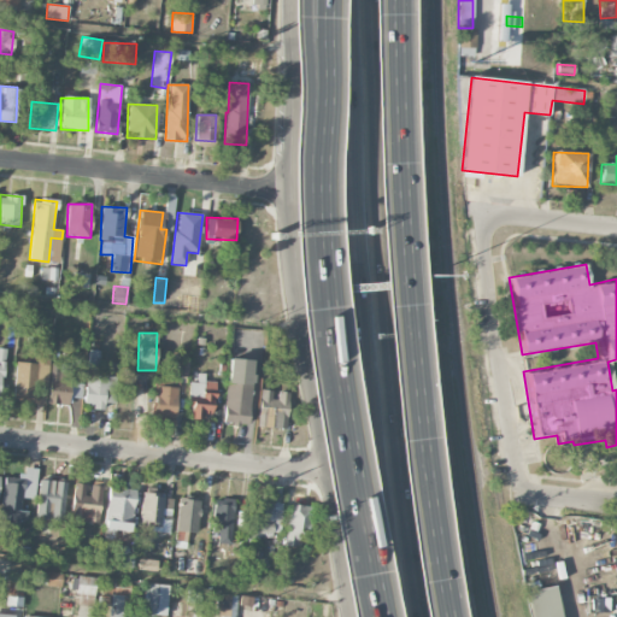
[(13,401),(46,403),(48,348),(34,347),(34,364),(15,363),(13,401)]
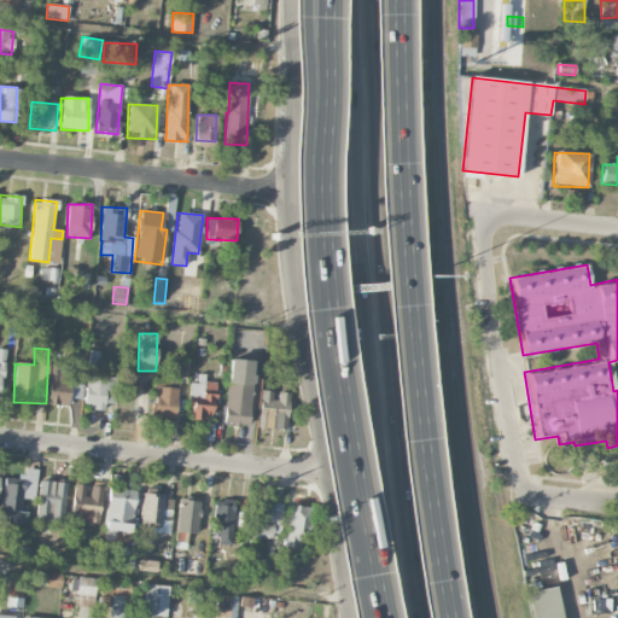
[(83,408),(104,409),(105,403),(114,403),(116,377),(98,375),(99,351),(88,350),(83,408)]
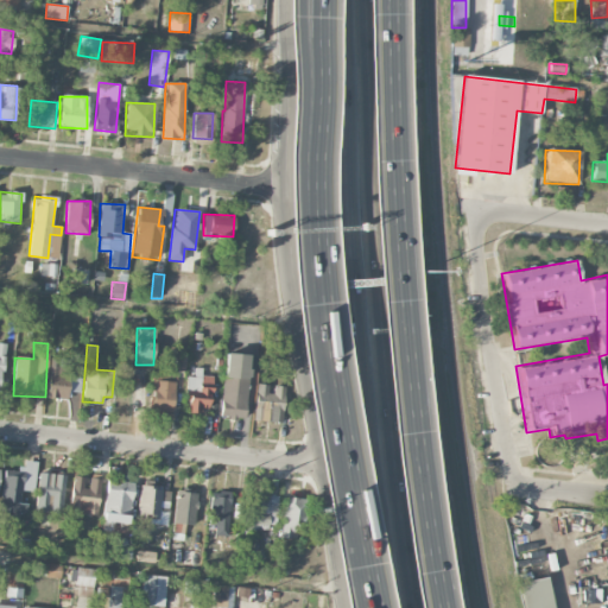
[(251,355),(226,353),(220,417),(245,419),(251,355)]
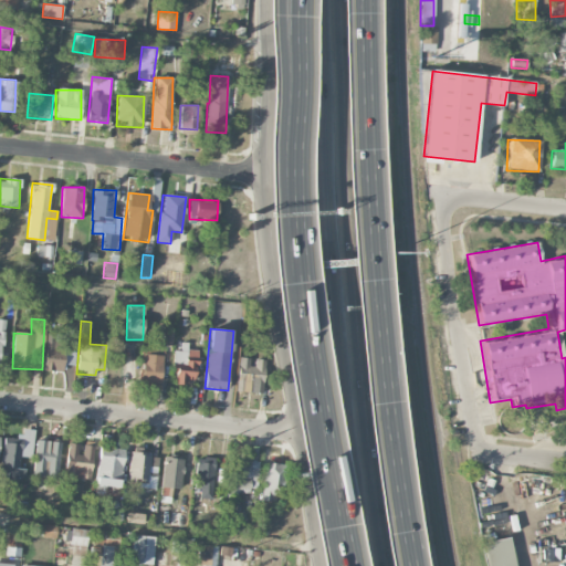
[(64,352),(64,342),(44,341),(43,371),(62,371),(63,365),(75,365),(75,353),(64,352)]
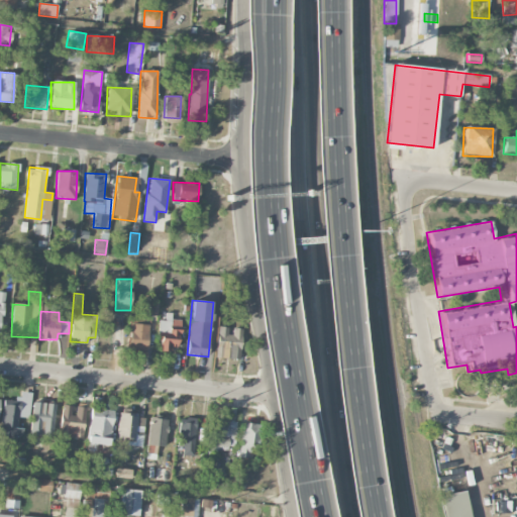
[(160,320),(158,349),(179,349),(180,320),(168,319),(168,321),(160,320)]
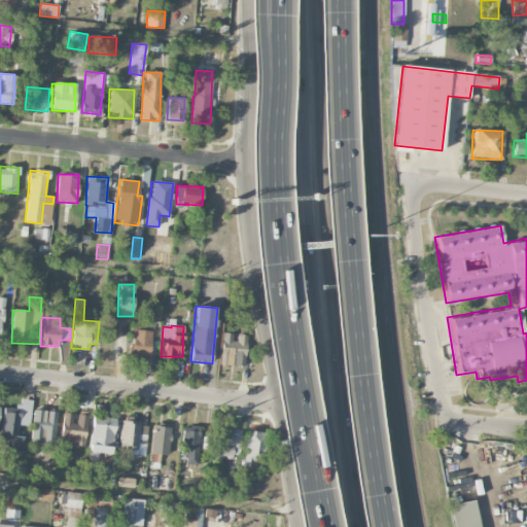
[(131,356),(150,356),(151,330),(132,330),(131,356)]
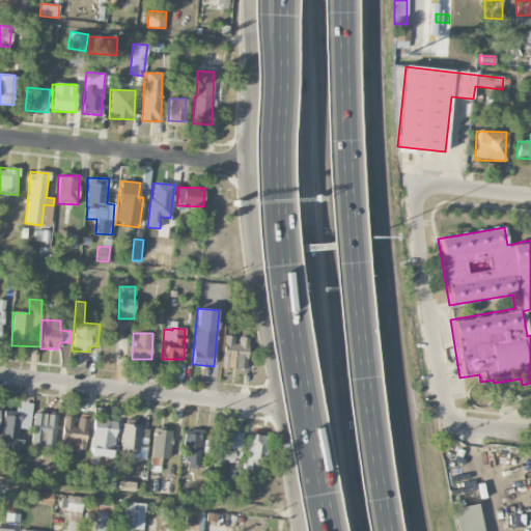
[(236,336),(223,336),(222,368),(247,368),(248,338),(236,337),(236,336)]
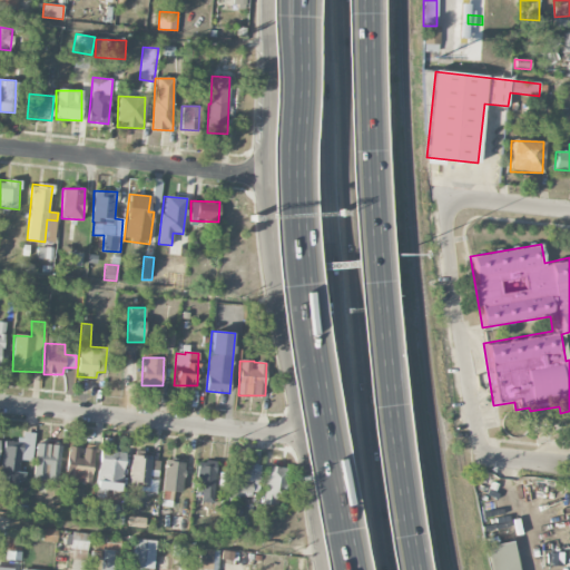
[(35,433),(20,432),(19,442),(5,441),(0,485),(18,487),(19,481),(26,482),(26,472),(20,472),(21,460),(32,461),(35,433)]
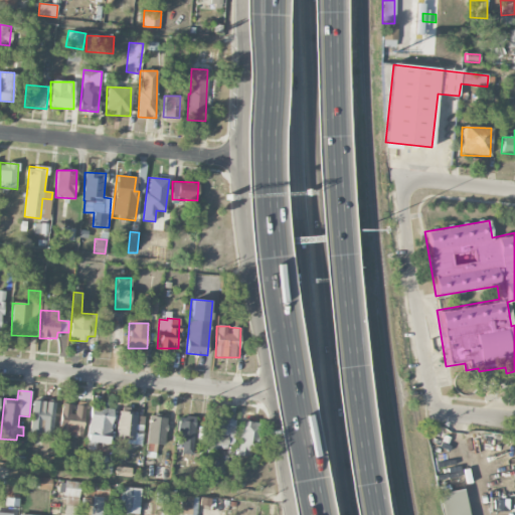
[(30,434),(53,435),(54,402),(31,401),(30,434)]
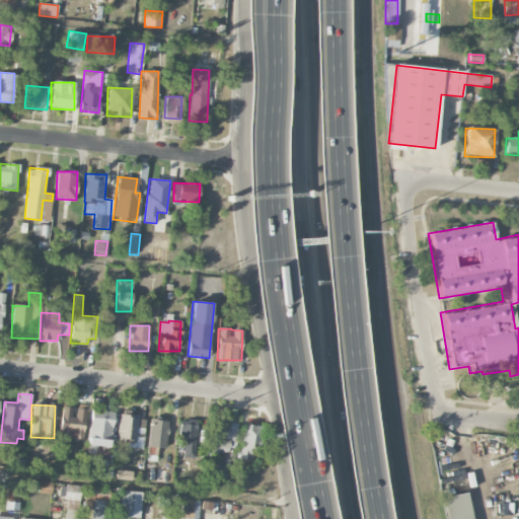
[(62,406),(60,438),(83,440),(86,405),(75,404),(75,408),(62,406)]
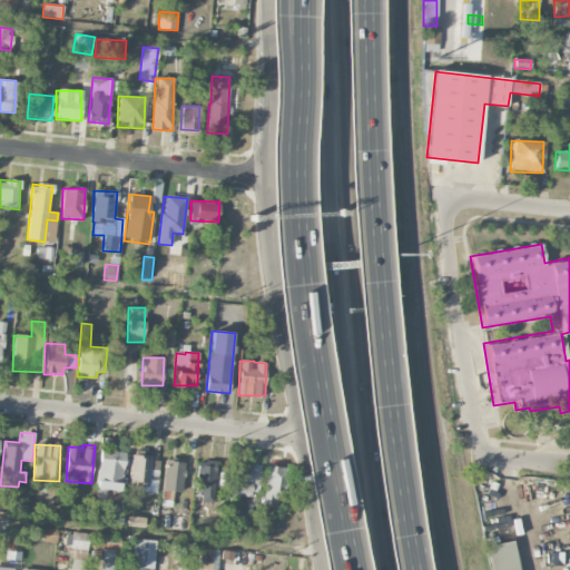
[(97,490),(121,491),(124,451),(99,450),(97,490)]
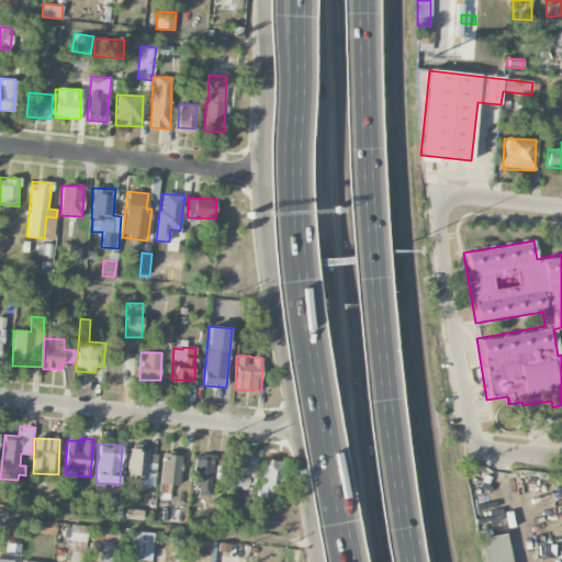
[(126,483),(154,485),(157,453),(130,450),(126,483)]
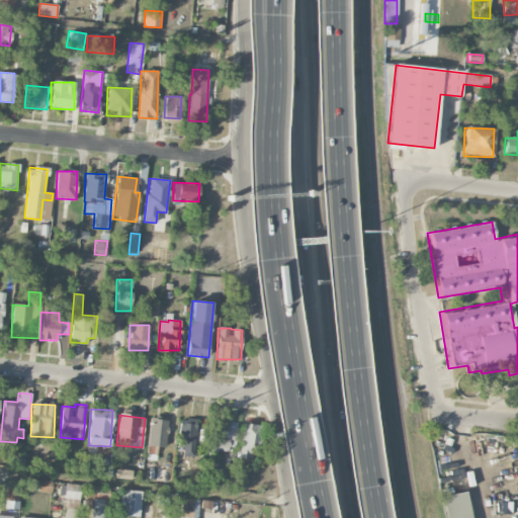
[(167,420),(150,418),(148,446),(166,447),(167,420)]
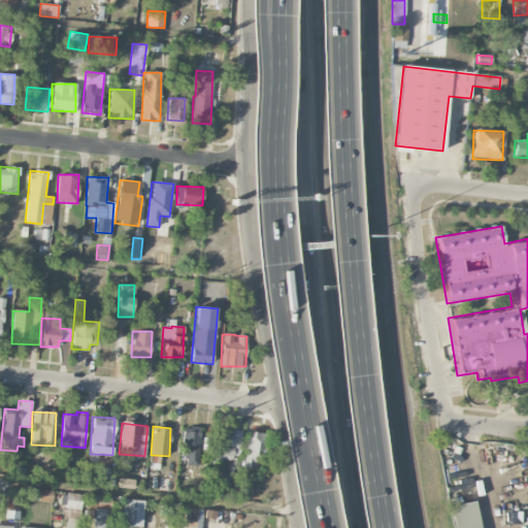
[(183,428),(182,457),(186,457),(186,465),(199,466),(199,428),(183,428)]
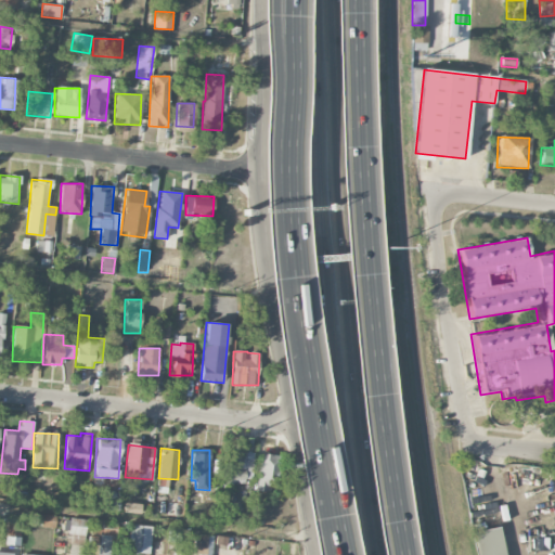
[(253,482),(253,453),(236,452),(236,457),(221,457),(220,482),(253,482)]
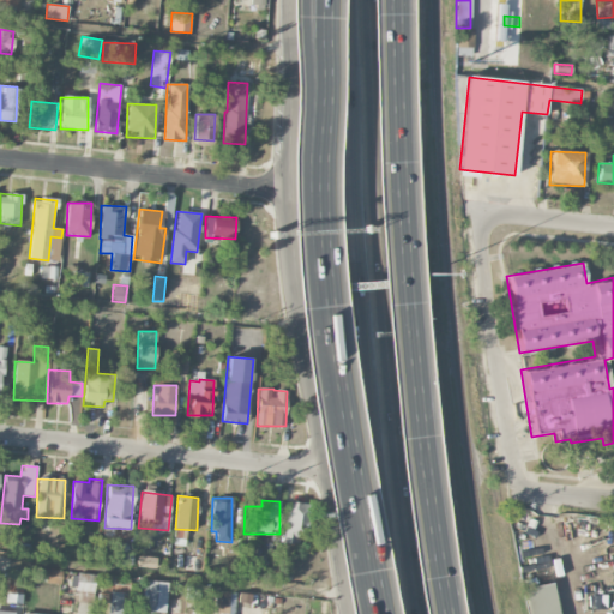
[(308,543),(309,504),(286,503),(284,543),(308,543)]
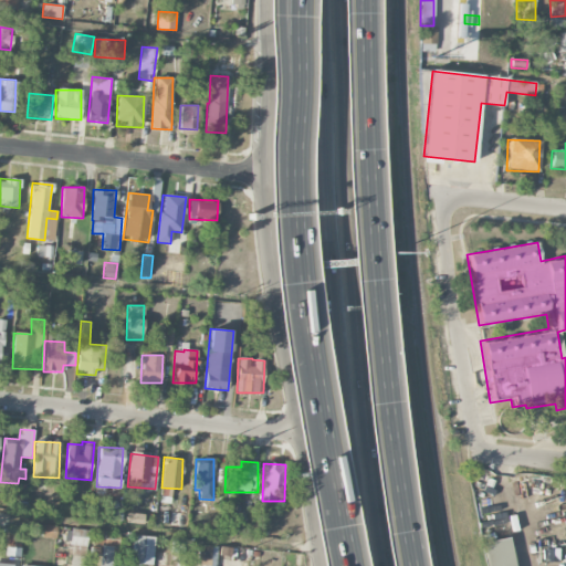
[(123,521),(123,505),(107,504),(107,521),(123,521)]
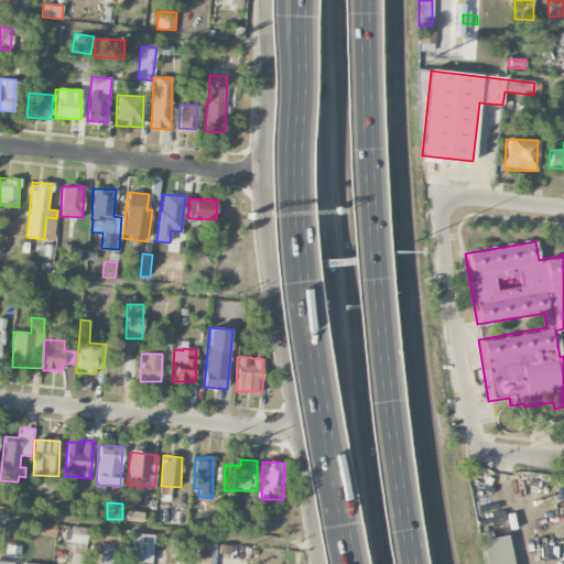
[(57,535),(58,524),(45,523),(44,529),(43,529),(43,535),(57,535)]
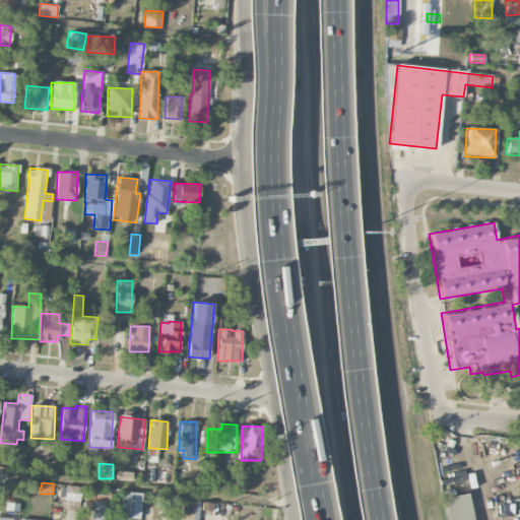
[(79,503),(82,488),(66,484),(64,501),(79,503)]
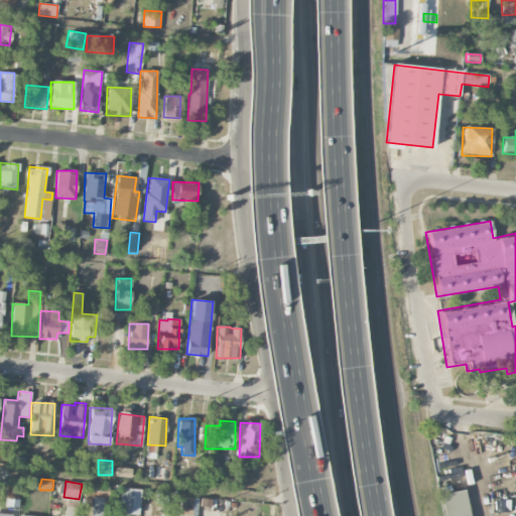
[(94,497),(91,515),(100,515),(103,486),(85,484),(84,496),(94,497)]
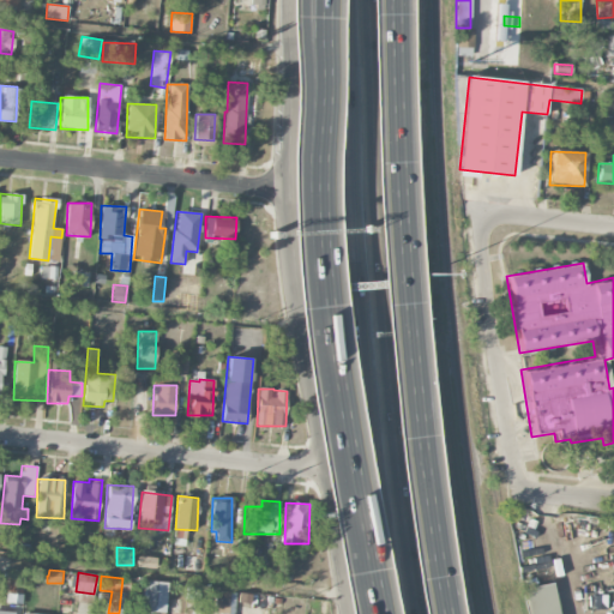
[(140,609),(163,613),(168,583),(146,579),(140,609)]
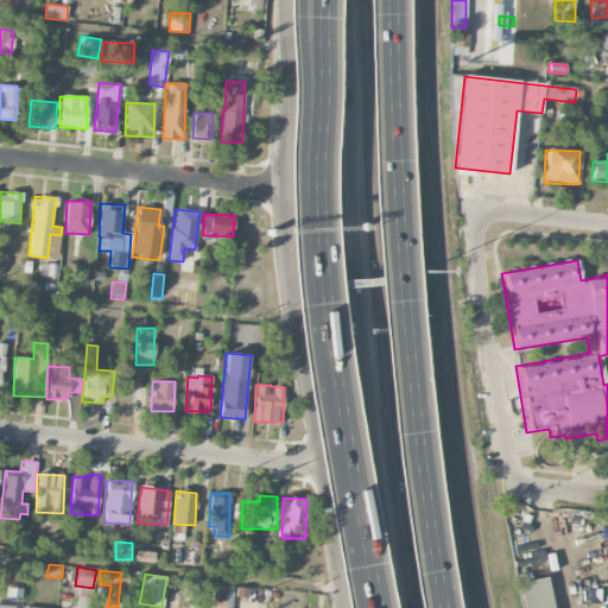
[(520,582),(524,607),(551,607),(548,577),(520,582)]
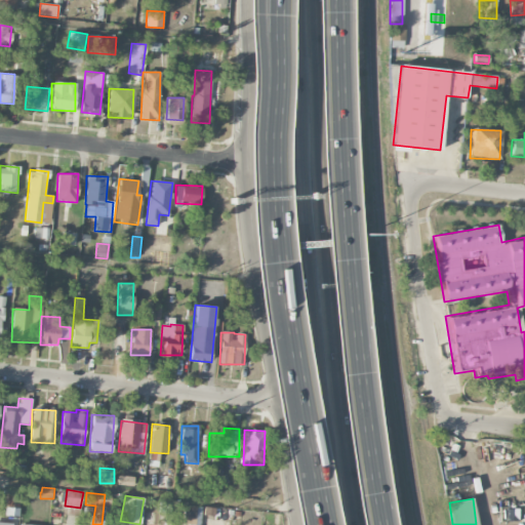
[(170,514),(171,500),(159,500),(158,513),(170,514)]
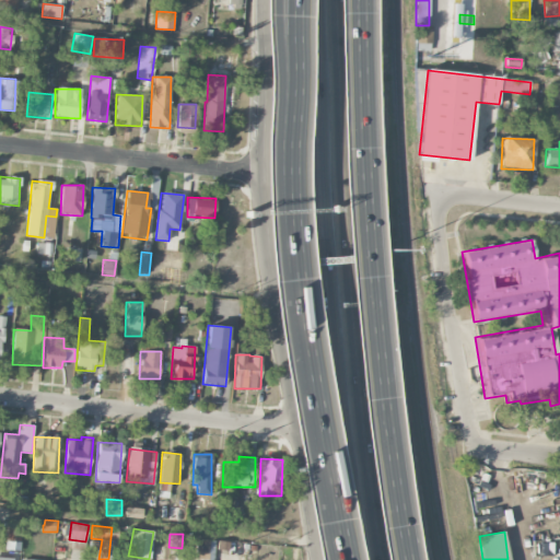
[(214,559),(216,541),(197,541),(196,559),(214,559)]
